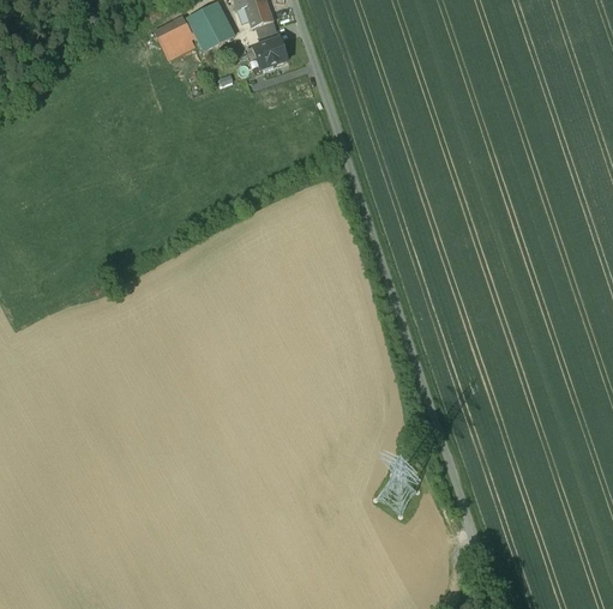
[(233,0),(236,8),(244,6),(251,28),(256,25),(262,42),(277,37),(272,20),(265,0),(233,0)]
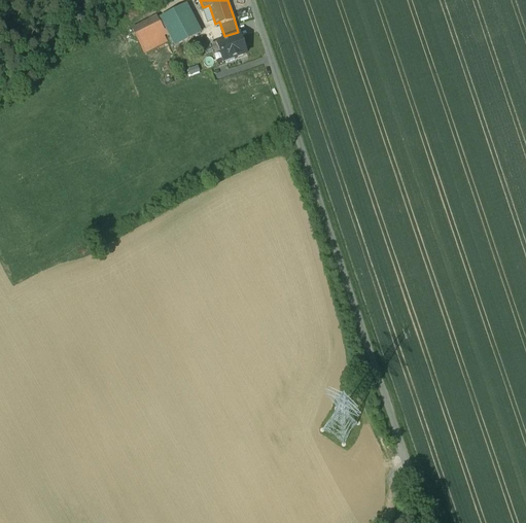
[(185,2),(160,15),(170,36),(174,43),(200,30),(185,2)]
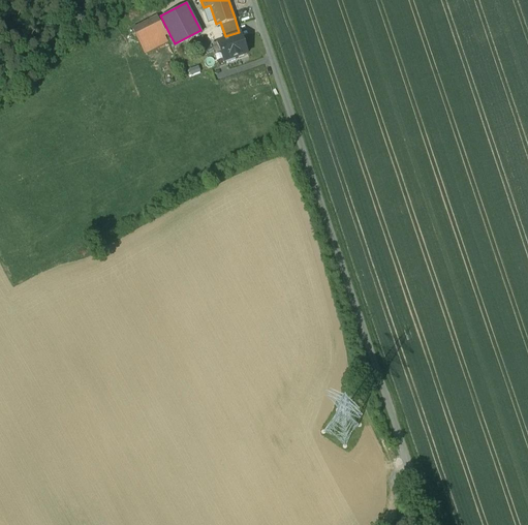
[(132,26),(135,32),(160,20),(157,13),(132,26)]
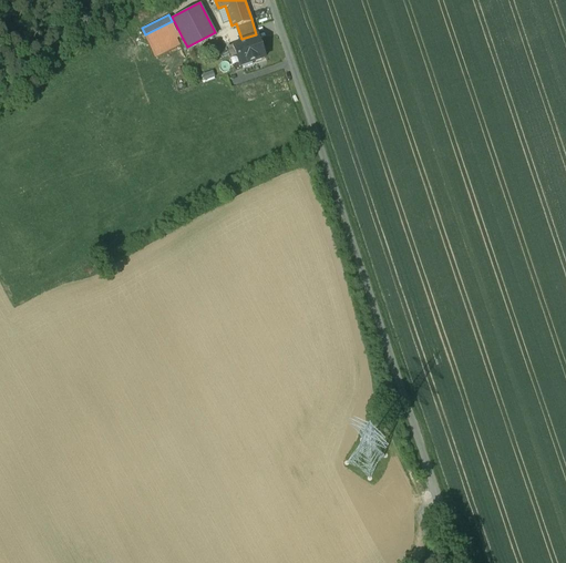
[(145,34),(150,44),(167,36),(176,31),(172,21),(145,34)]
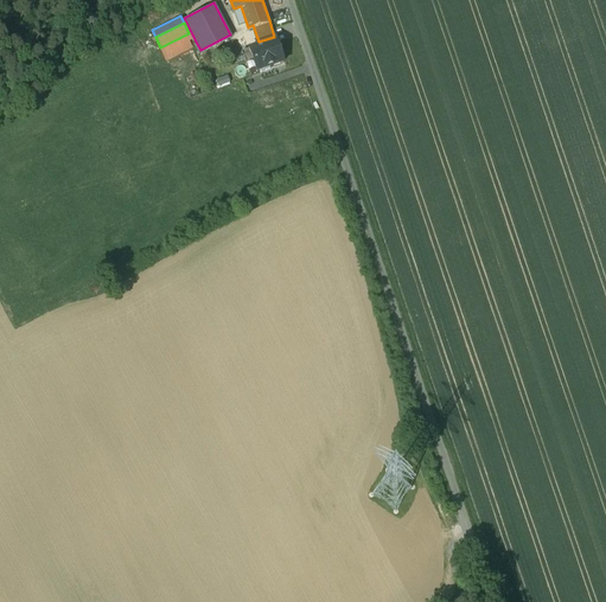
[(259,42),(249,46),(256,69),(282,59),(274,37),(259,42)]
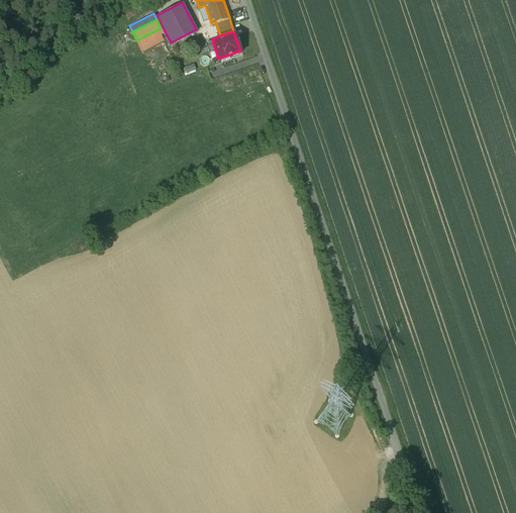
[(152,32),(136,40),(139,46),(156,38),(152,32)]
